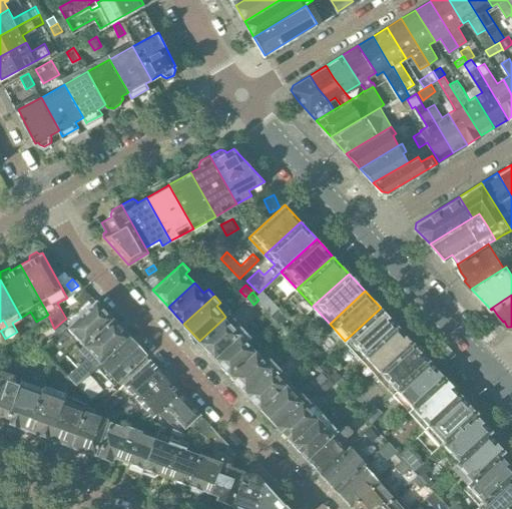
[(66,325),(63,321),(54,329),(55,330),(49,335),(52,338),(43,347),(56,360),(75,343),(79,339),(82,343),(98,330),(94,326),(109,313),(96,299),(66,325)]
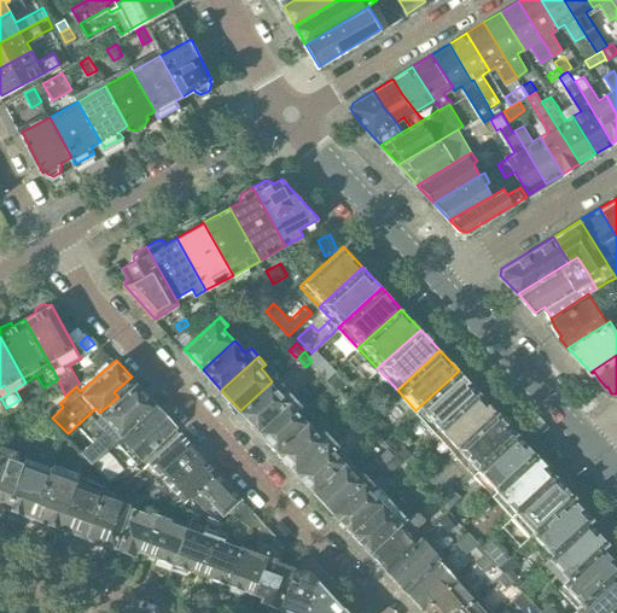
[(336,371),(329,378),(339,390),(348,381),(336,371)]
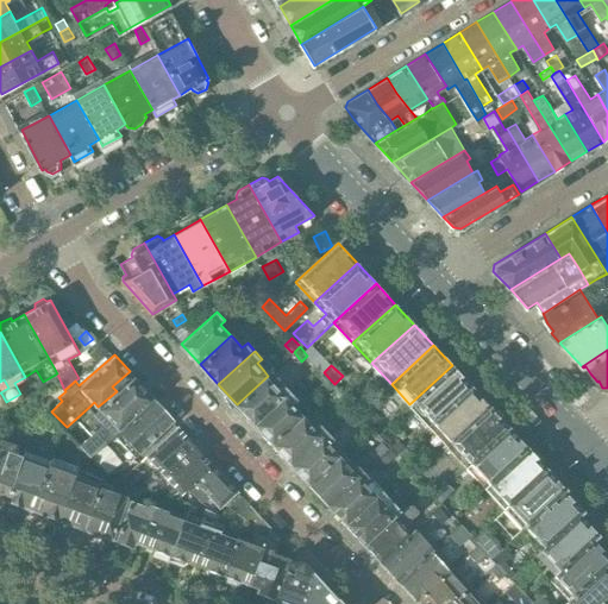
[(471,385),(452,365),(409,404),(428,425),(471,385)]
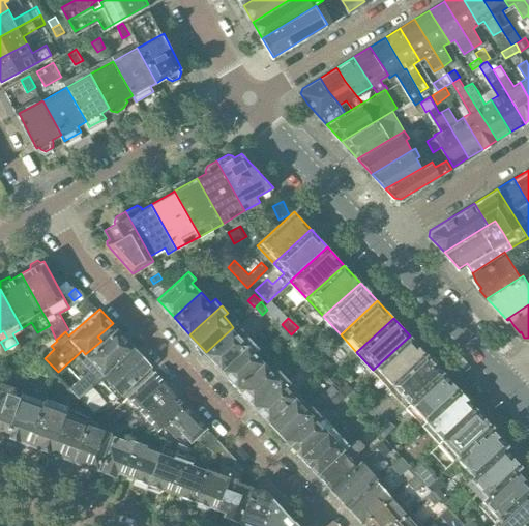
[(134,346),(113,323),(97,337),(101,341),(85,354),(82,350),(78,354),(81,359),(81,376),(70,385),(79,395),(88,387),(99,376),(134,346)]
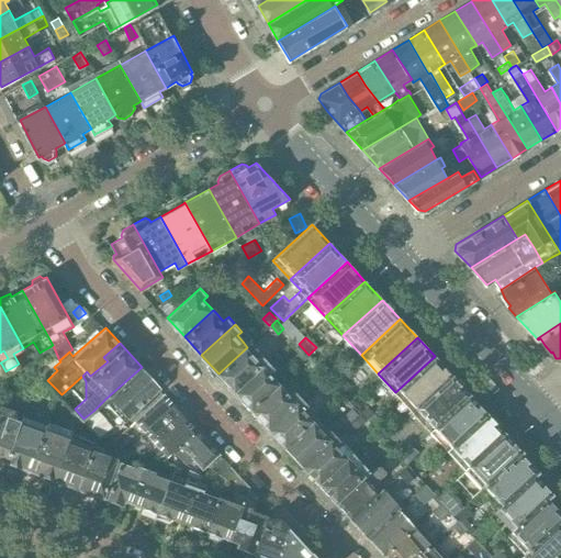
[(247,347),(219,374),(227,383),(235,392),(269,360),(261,353),(257,357),(250,350),(247,347)]
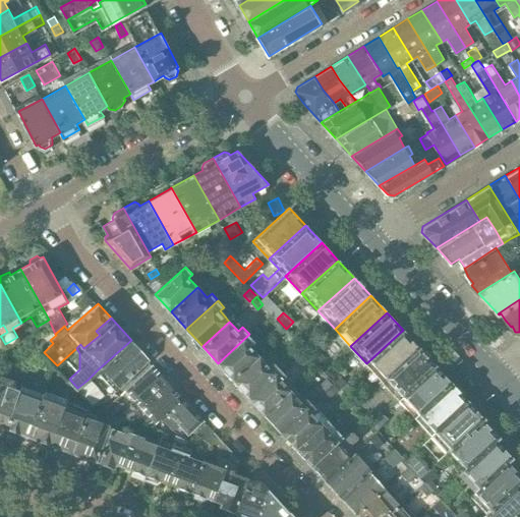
[(280,323),(271,332),(277,338),(286,330),(280,323)]
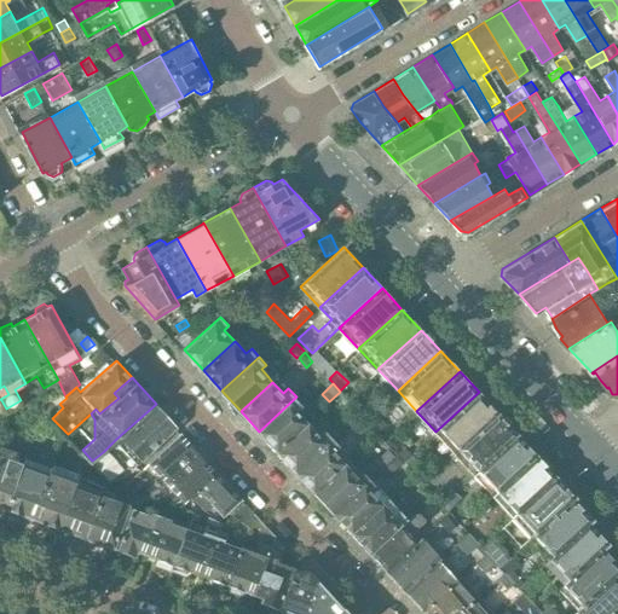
[(356,391),(350,397),(361,409),(367,403),(356,391)]
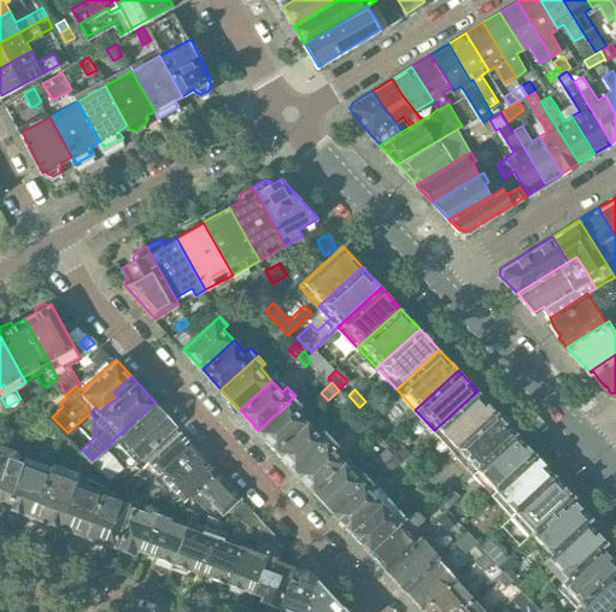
[(496,411),(494,410),(477,390),(434,430),(453,451),(496,411)]
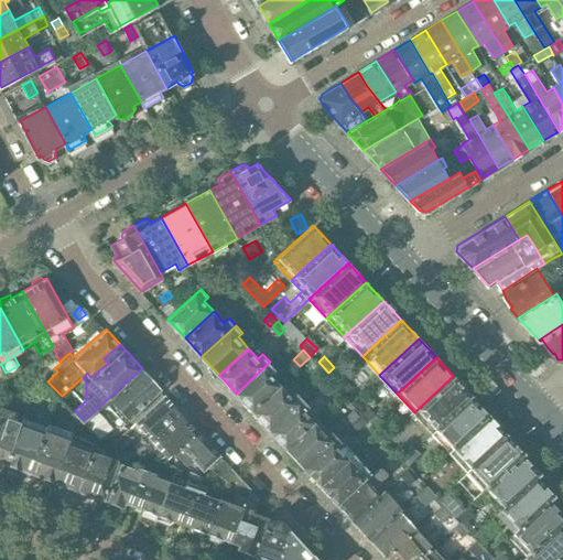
[(270,362),(236,394),(252,411),(282,385),(279,381),(272,374),(277,369),(270,362)]
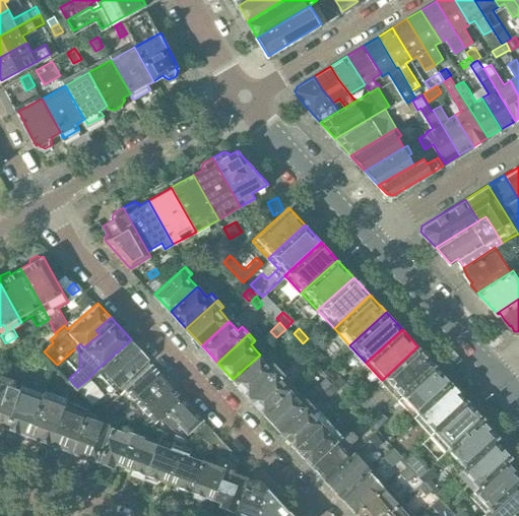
[(149,359),(131,339),(98,369),(116,389),(149,359)]
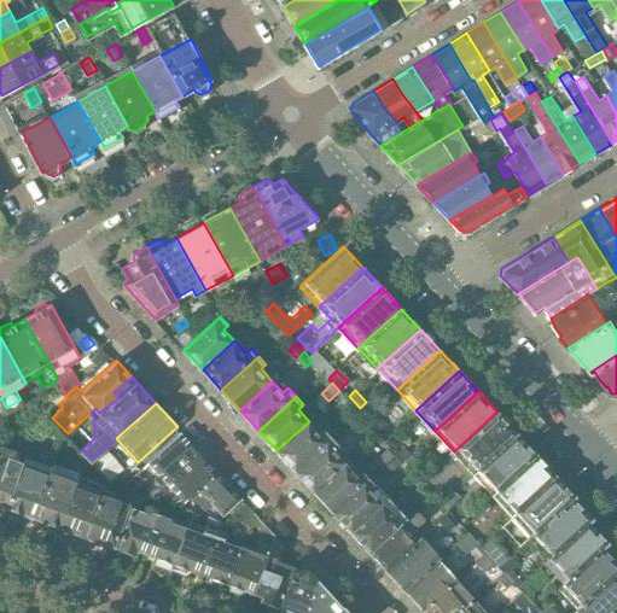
[(6,409),(1,412),(5,420),(11,418),(6,409)]
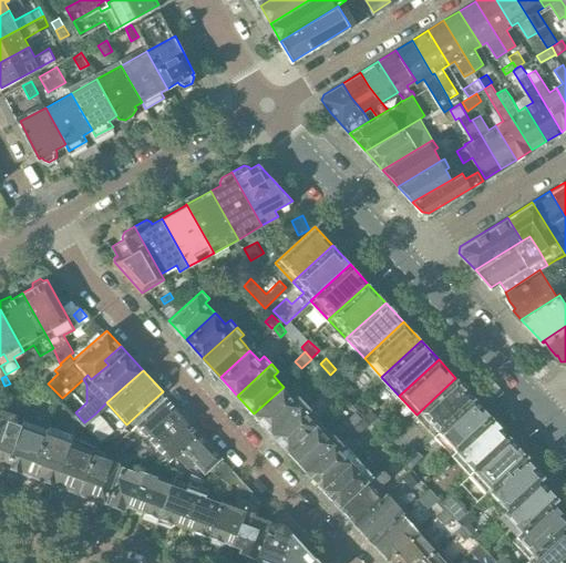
[(345,376),(337,384),(347,393),(354,387),(345,376)]
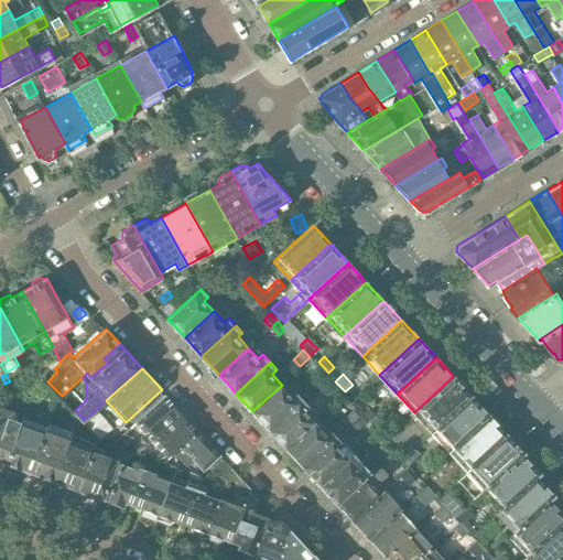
[(414,412),(432,431),(472,396),(462,386),(453,376),(414,412)]
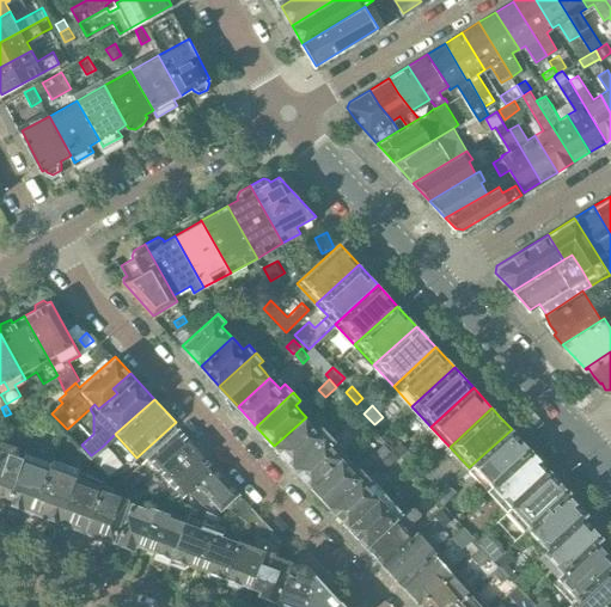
[(306,417),(274,446),(292,466),(329,433),(322,425),(317,429),(310,421),(306,417)]
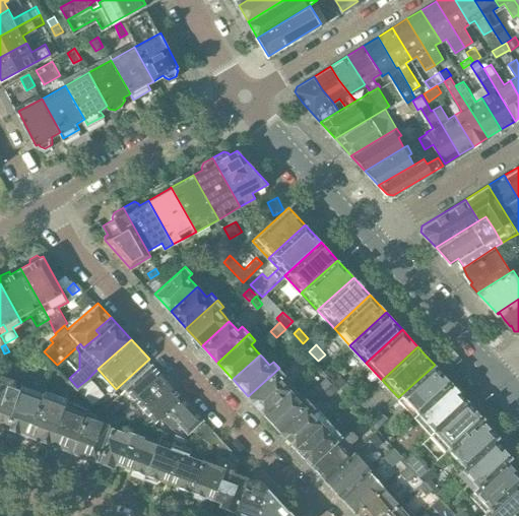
[(169,380),(153,364),(126,387),(135,397),(131,400),(137,407),(141,404),(169,380)]
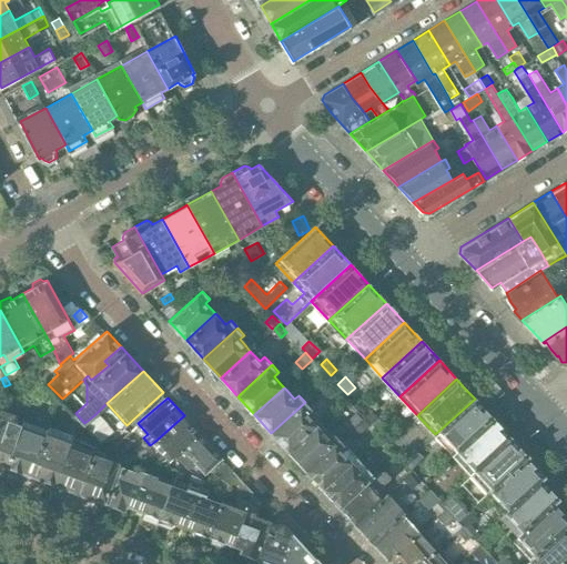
[(492,418),(475,399),(435,434),(453,454),(492,418)]
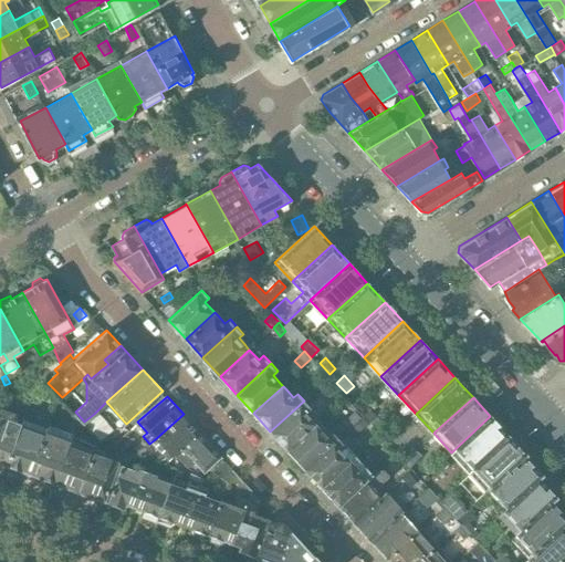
[(304,401),(270,432),(288,450),(317,424),(313,419),(307,412),(312,408),(304,401)]
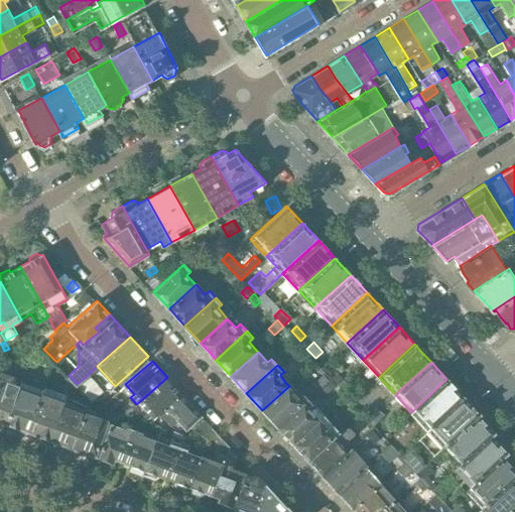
[(325,371),(312,381),(318,388),(317,389),(317,390),(332,377),(331,377),(325,371)]
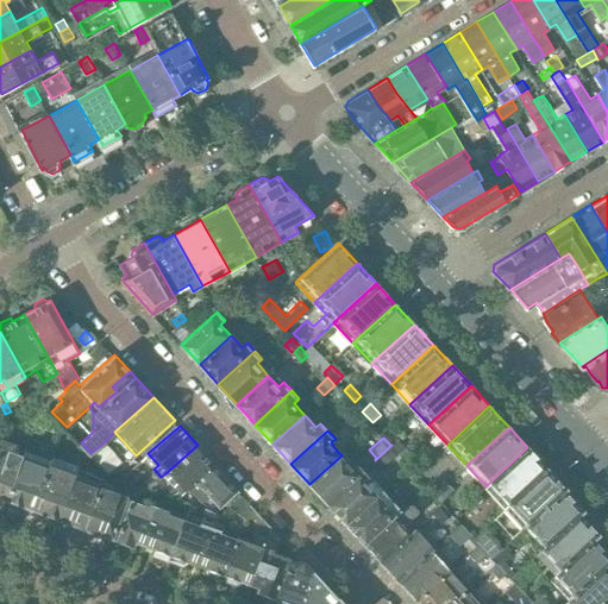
[(0,495),(6,498),(23,452),(0,444),(0,495)]
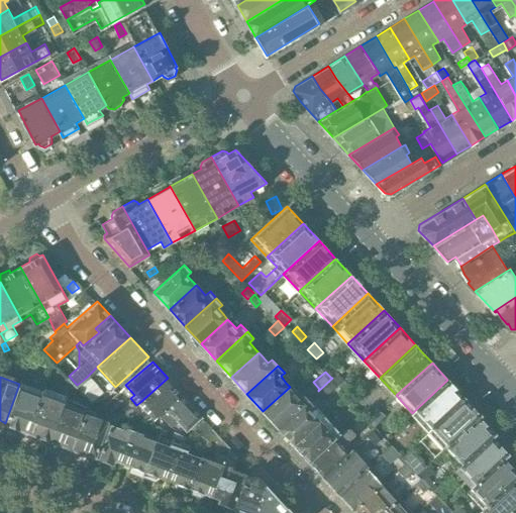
[(182,394),(168,378),(140,402),(156,418),(162,413),(182,394)]
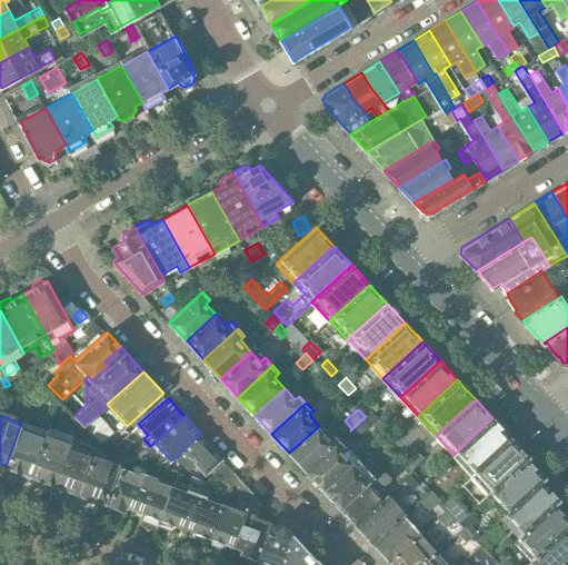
[(350,430),(357,437),(372,424),(371,423),(366,416),(350,430)]
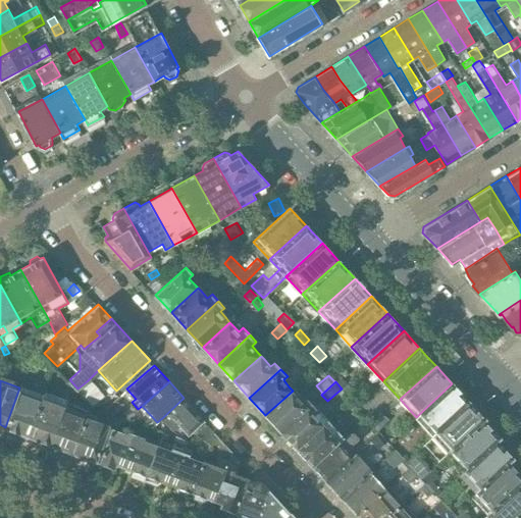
[(468,401),(452,383),(416,417),(431,434),(468,401)]
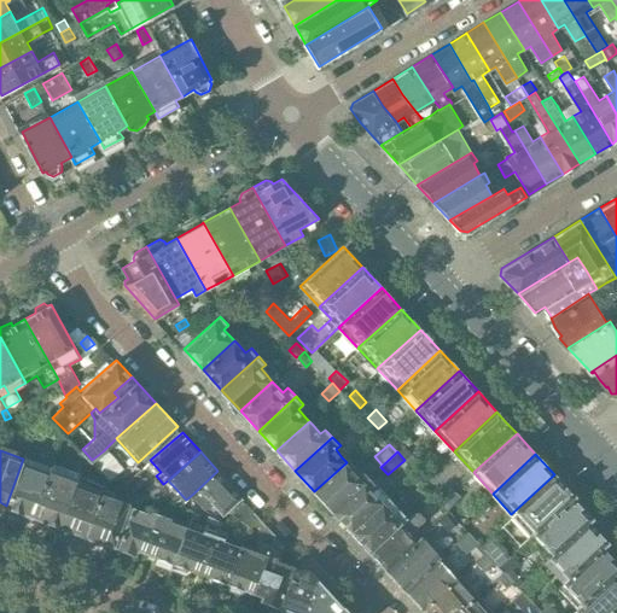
[(6,506),(33,515),(50,468),(23,459),(6,506)]
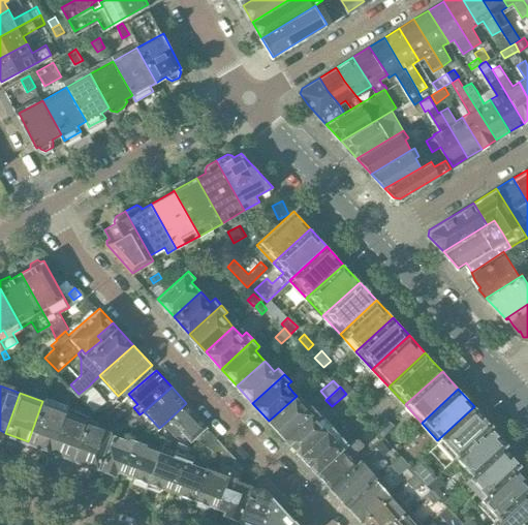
[(297,396),(269,421),(285,437),(316,408),(310,401),(306,406),(300,399),(297,396)]
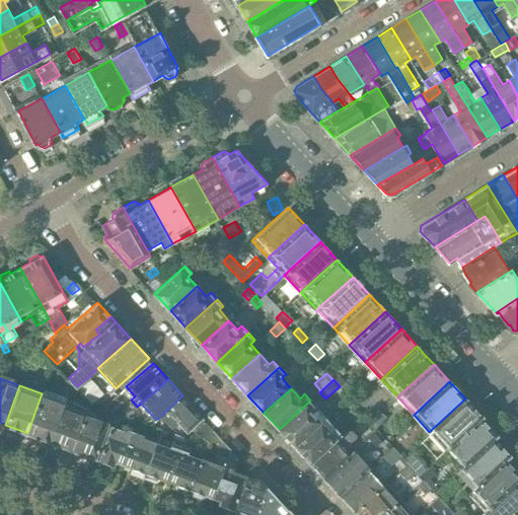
[(27,433),(51,441),(65,402),(42,393),(27,433)]
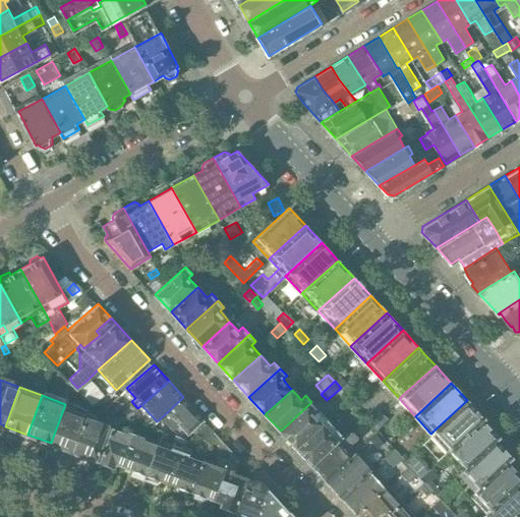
[(205,419),(183,397),(163,416),(174,428),(180,423),(189,434),(205,419)]
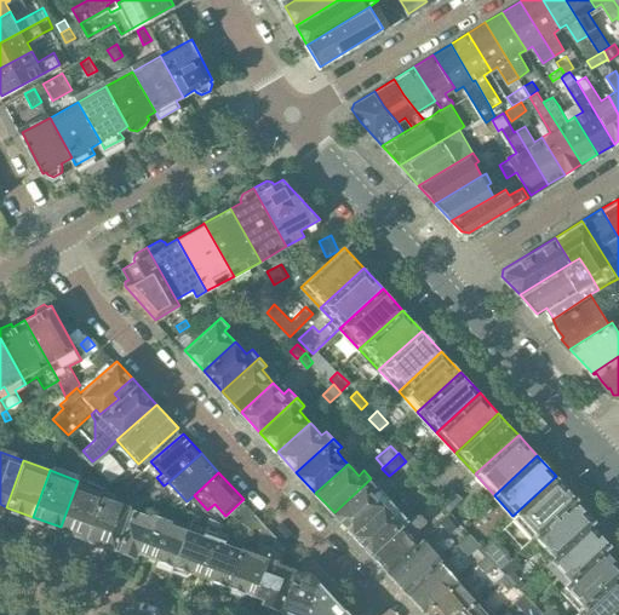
[(513,516),(533,538),(574,499),(575,498),(556,476),(513,516)]
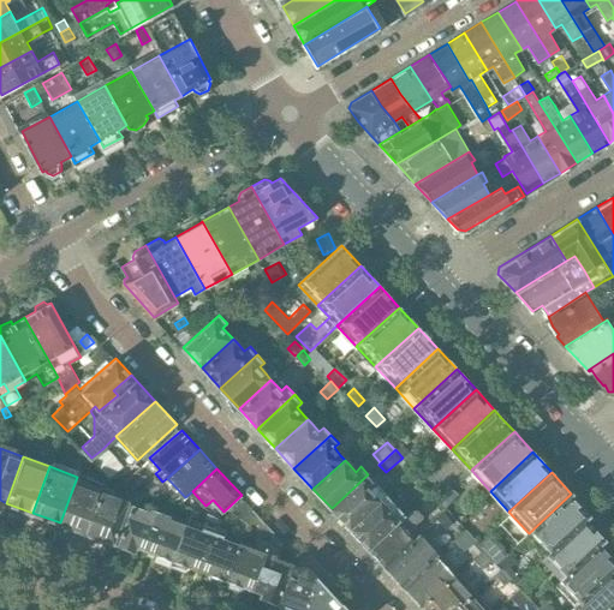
[(368,474),(332,508),(350,528),(381,500),(377,496),(371,488),(376,483),(368,474)]
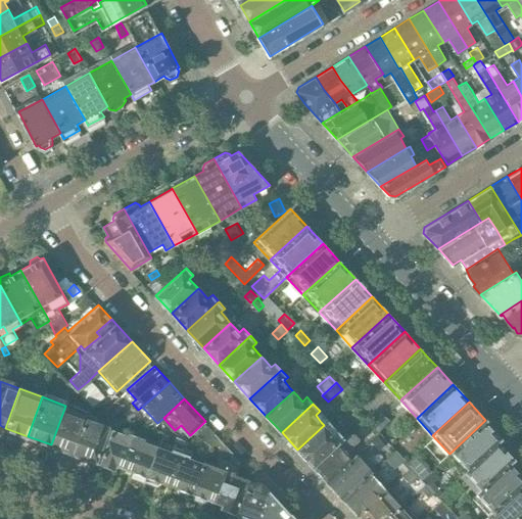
[(51,444),(75,454),(89,416),(89,414),(65,406),(51,444)]
